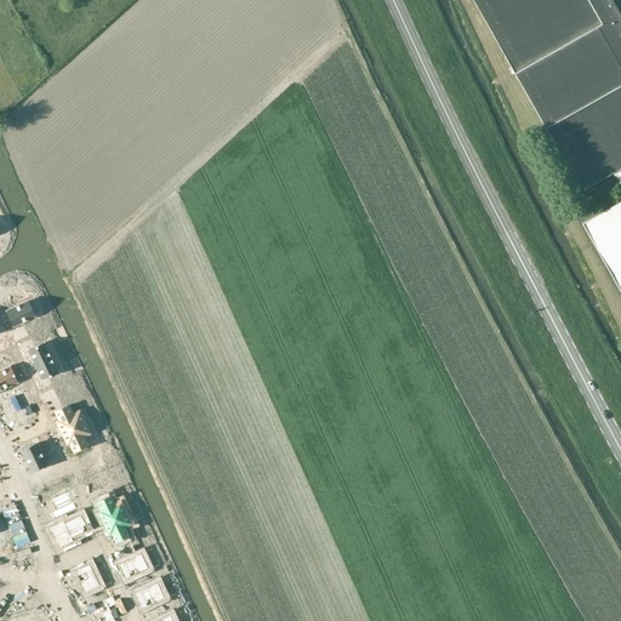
[(472,0),(580,191),(611,174),(620,189),(620,199),(581,222),(620,294),(620,17),(611,0),(472,0)]
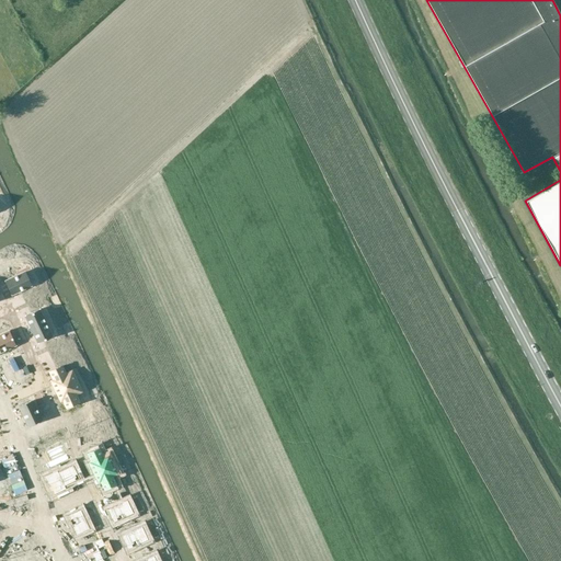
[(25,272),(6,282),(12,295),(31,286),(25,272)]
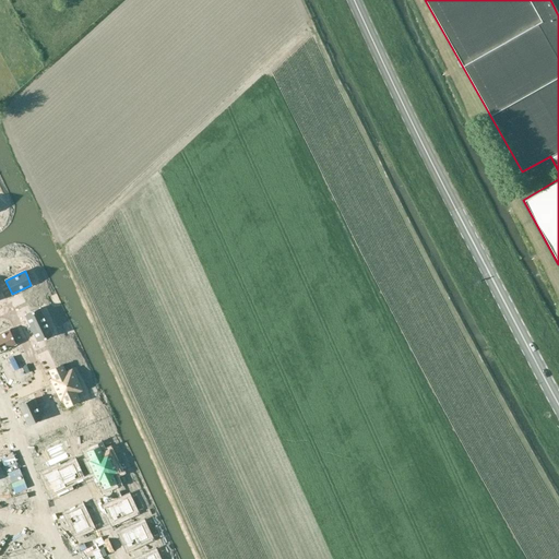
[(39,308),(25,316),(32,329),(46,322),(39,309),(40,309),(39,308)]
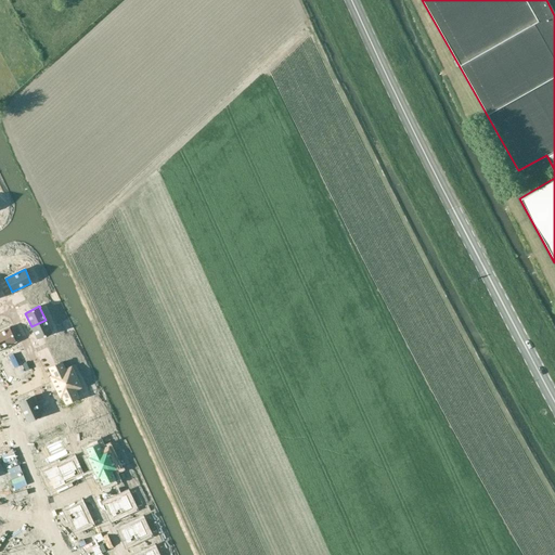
[(46,320),(31,326),(37,338),(38,339),(52,333),(51,332),(46,320)]
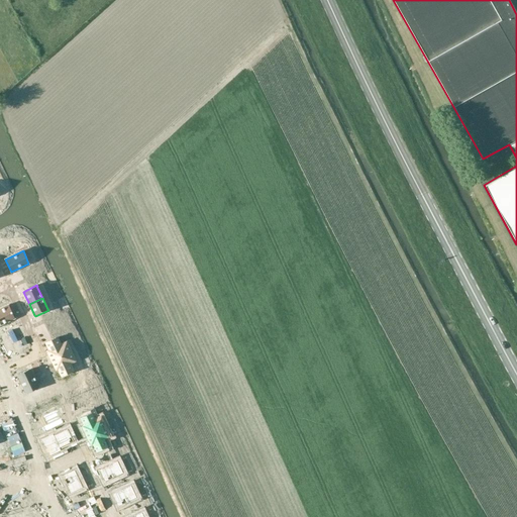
[(8,306),(0,309),(0,319),(2,324),(14,319),(14,318),(8,305),(7,305),(8,306)]
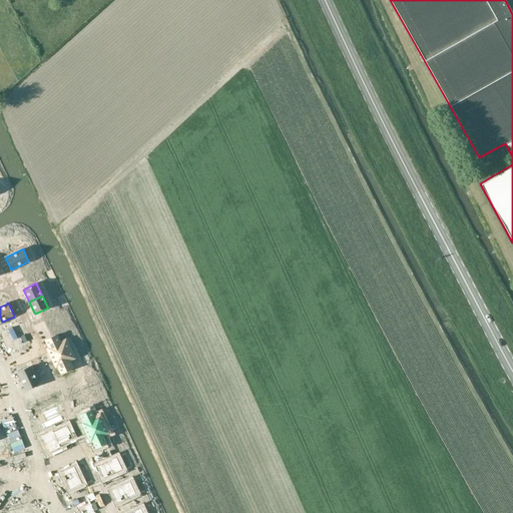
[(56,335),(46,340),(49,348),(47,349),(51,356),(50,356),(52,360),(56,367),(58,366),(61,373),(72,368),(68,361),(74,358),(65,340),(60,343),(56,335)]
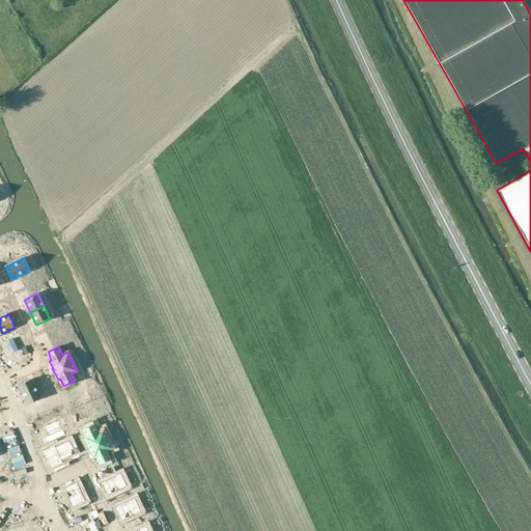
[(31,380),(18,385),(26,403),(39,397),(31,380)]
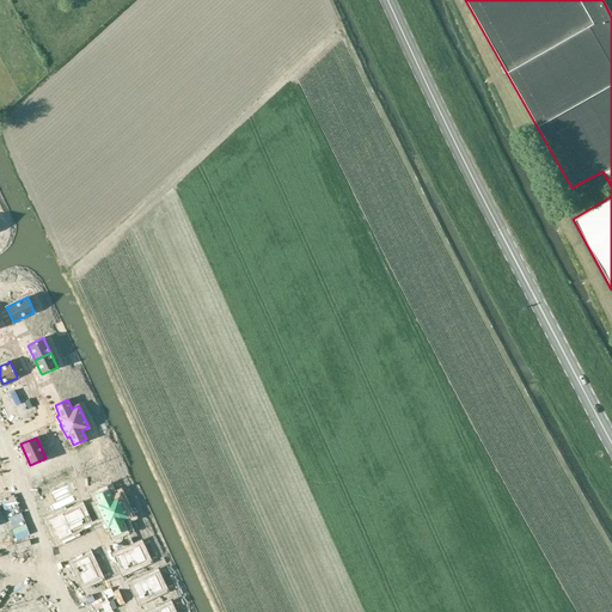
[(109,489),(96,495),(101,505),(98,506),(108,527),(110,526),(114,536),(127,528),(123,520),(129,516),(120,495),(112,499),(109,489)]
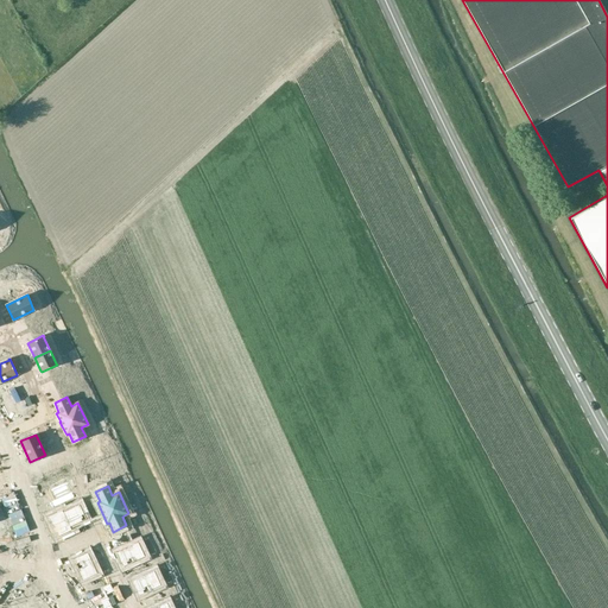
[(80,505),(63,512),(70,527),(87,520),(80,505)]
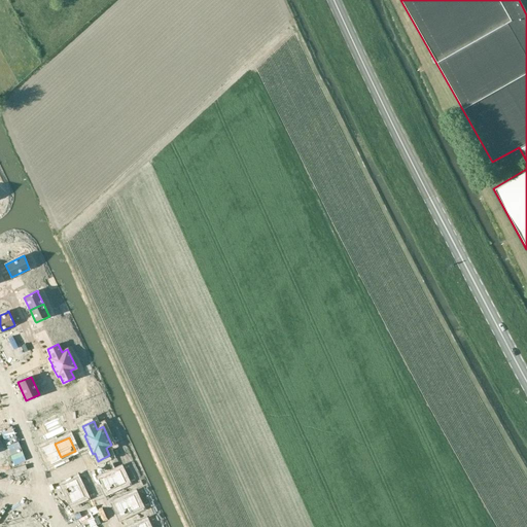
[(54,442),(41,448),(49,466),(63,460),(61,457),(55,444),(54,442)]
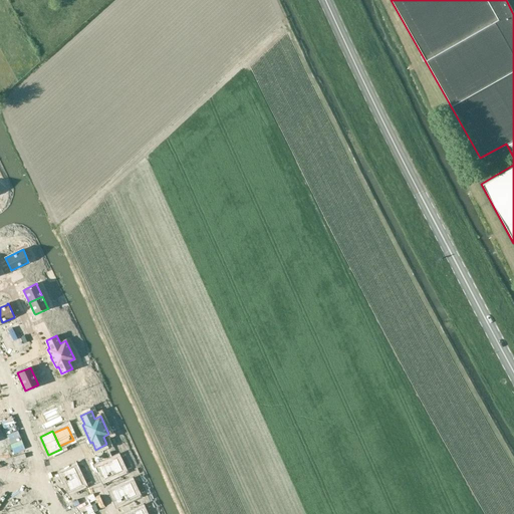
[(116,459),(98,468),(104,480),(122,471),(116,459)]
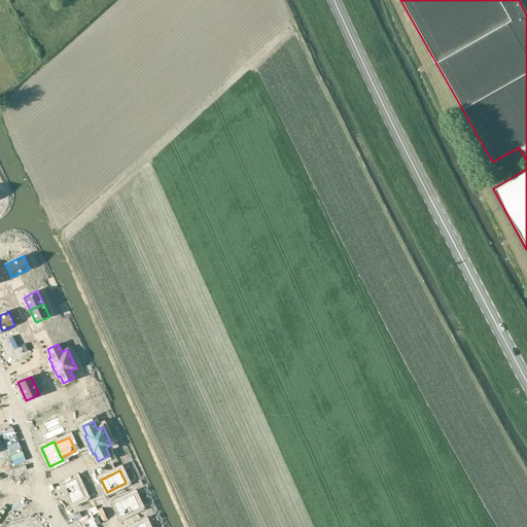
[(76,480),(64,485),(72,503),(84,497),(76,480)]
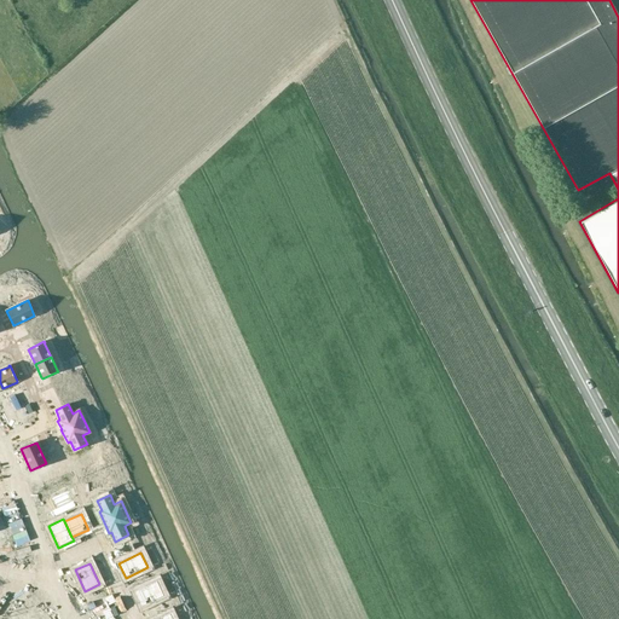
[(157,582),(136,593),(142,607),(165,596),(157,582)]
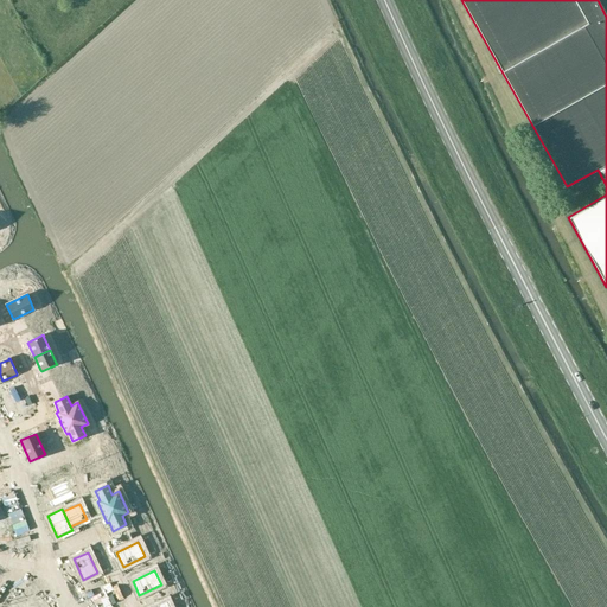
[(16,606),(8,592),(0,595),(0,606),(16,606)]
